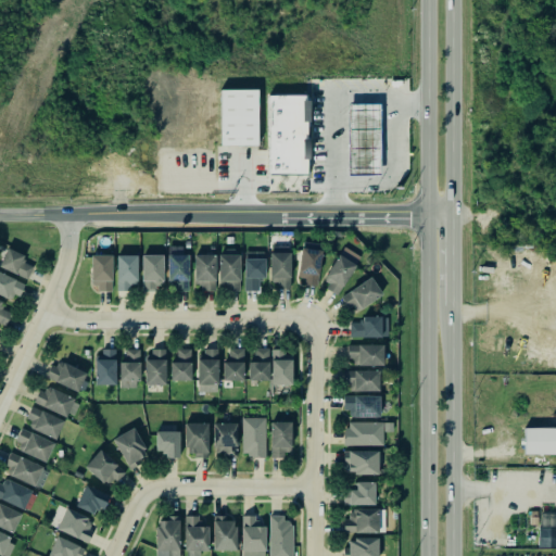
[(219,90),(220,146),(257,144),(256,89),(219,90)]
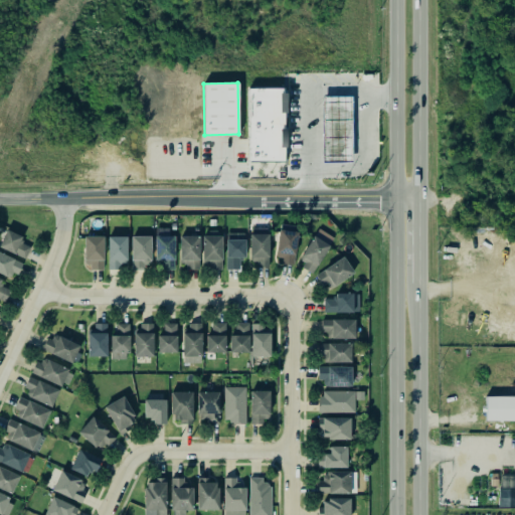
[(246,87),(245,164),(284,164),(284,153),(287,153),(287,128),(285,128),(285,118),(287,118),(287,90),(285,90),(285,87),(246,87)]
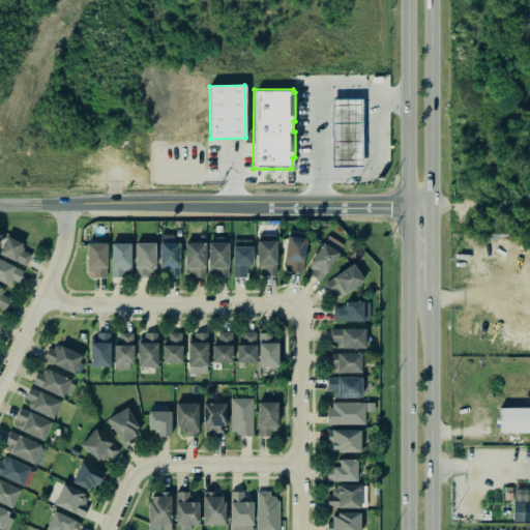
[(289,231),(288,236),(287,236),(283,262),(285,264),(290,265),(289,269),(300,271),(305,240),(304,239),(305,233),(289,231)]
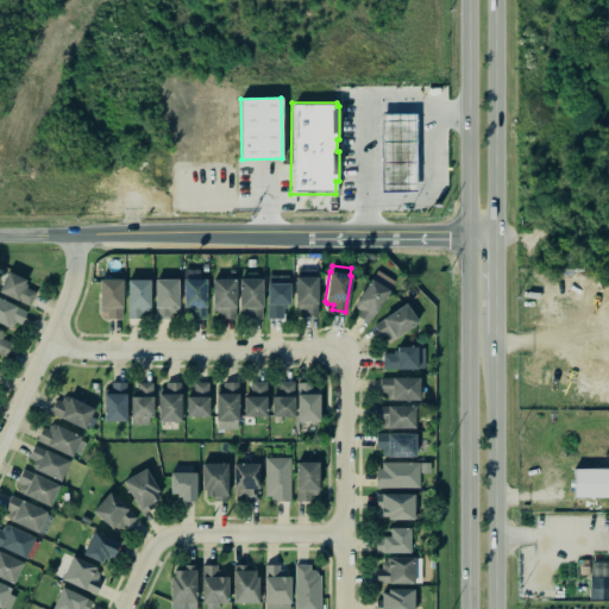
[(182,278),(183,278),(183,269),(200,269),(200,272),(205,272),(205,278),(206,278),(206,319),(190,319),(190,313),(187,313),(183,311),(183,308),(182,308),(182,278)]
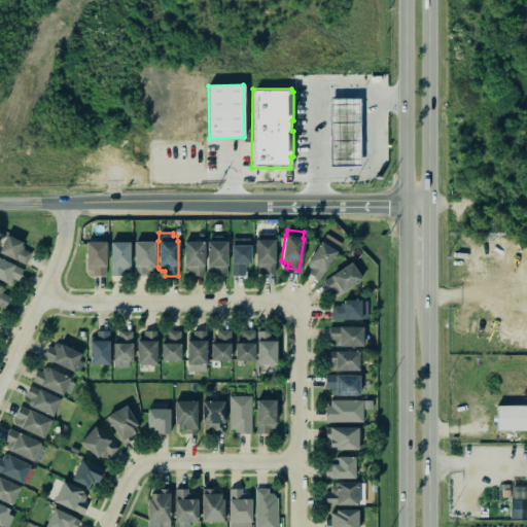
[(255,239),(257,239),(257,233),(273,233),(273,238),(276,238),(276,275),(261,275),(261,268),(258,268),(255,267),(255,239)]
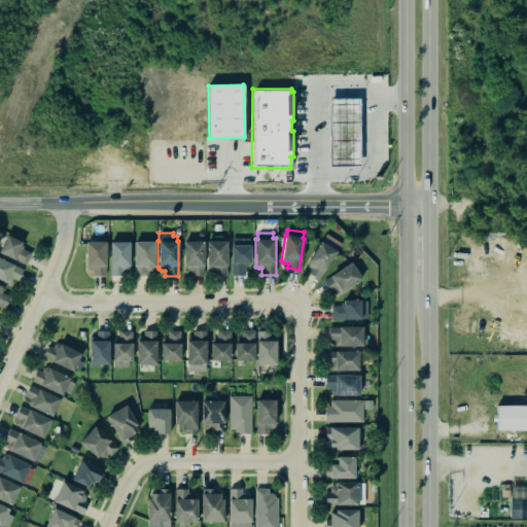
[(309,273),(318,279),(323,271),(324,271),(337,251),(336,251),(340,243),(326,234),(321,242),(320,242),(307,264),(308,267),(311,269),(309,273)]
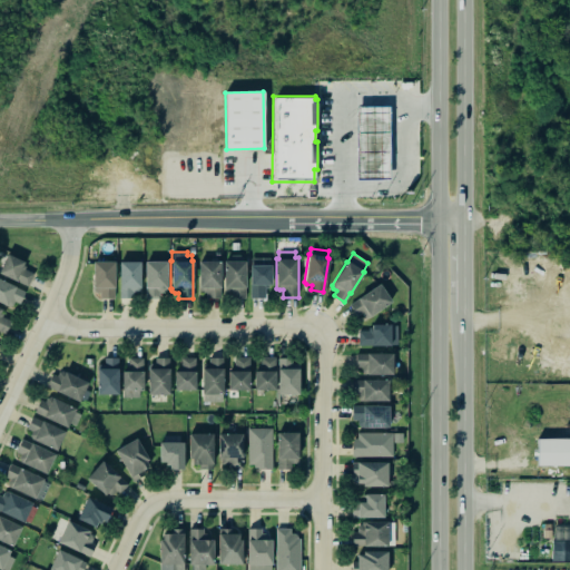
[(33,273),(22,268),(25,262),(7,254),(0,269),(0,274),(28,286),(33,273)]
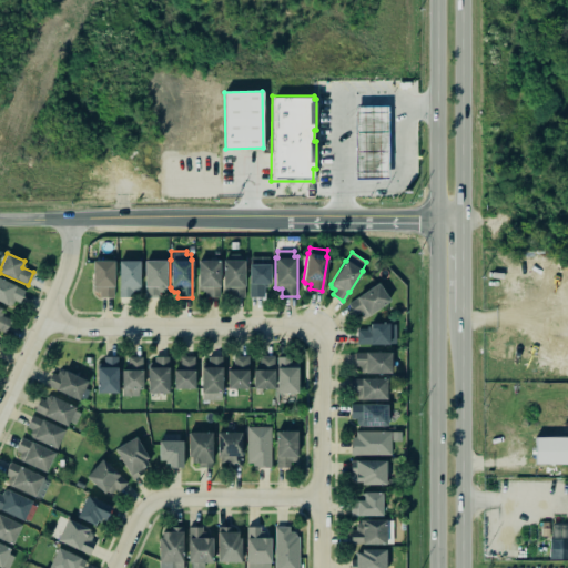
[(222,260),(222,288),(225,292),(230,292),(230,296),(243,296),(243,286),(244,286),(244,260),(242,260),(242,257),(239,254),(230,254),(227,256),(227,260),(222,260)]
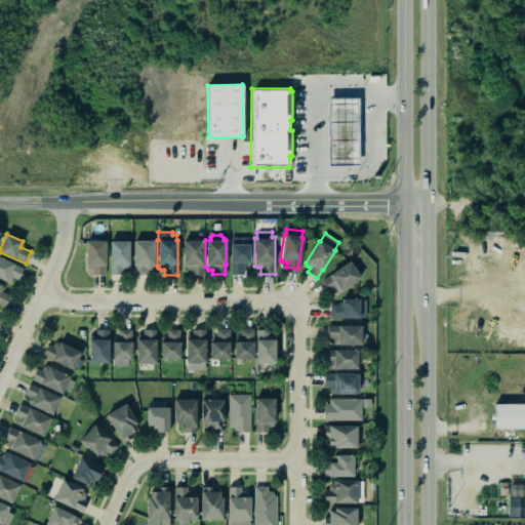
[(248,244),(248,237),(231,237),(231,245),(230,245),(230,275),(244,275),(244,266),(247,266),(247,263),(250,263),(250,244),(248,244)]
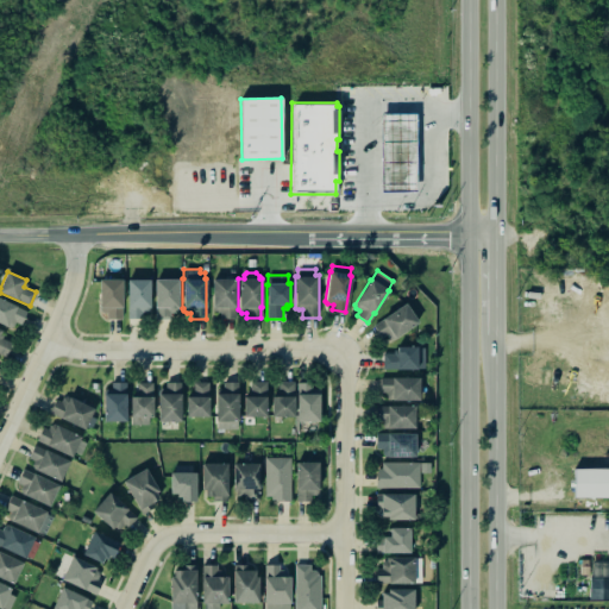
[(121,280),(101,280),(101,319),(121,319),(121,280)]
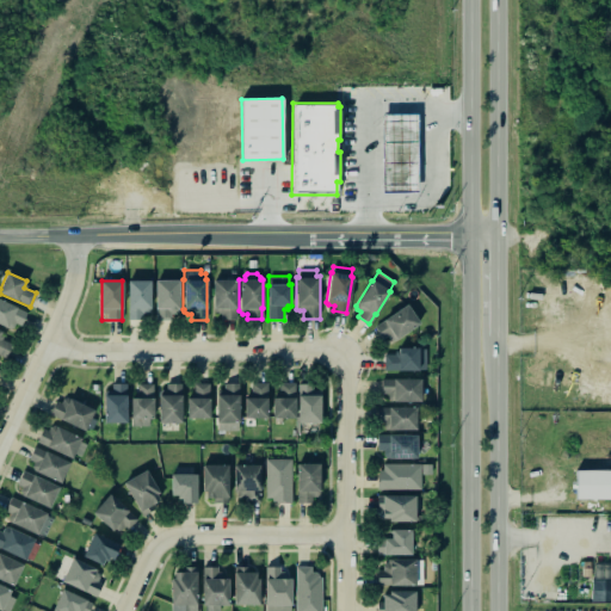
[(128,281),(128,318),(152,318),(150,281),(128,281)]
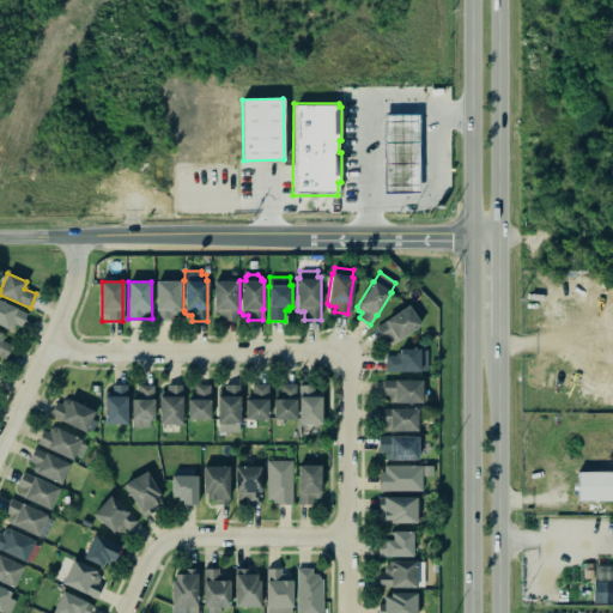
[(178,281),(156,281),(156,320),(180,319),(178,281)]
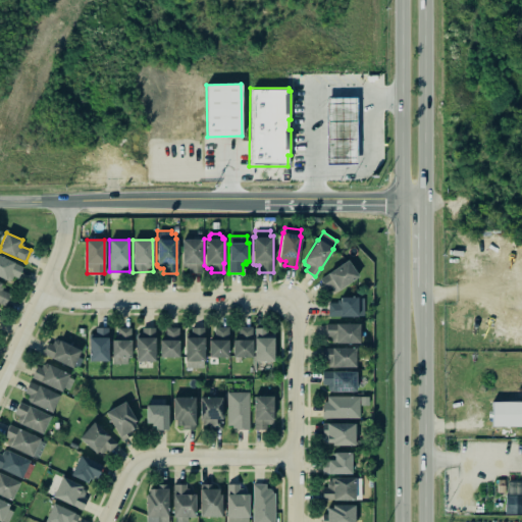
[(183,240),(183,263),(183,266),(185,267),(189,267),(189,273),(201,273),(201,240),(183,240)]
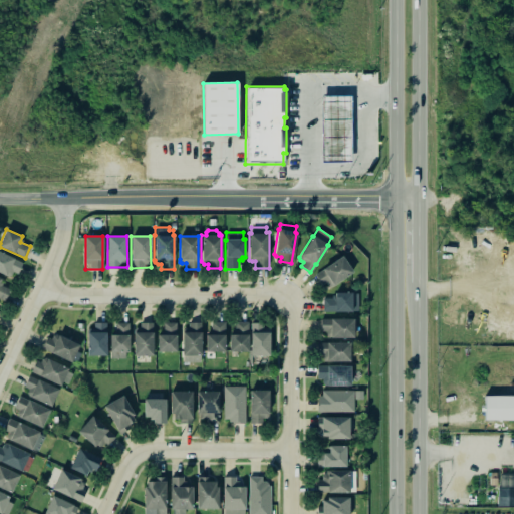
[(21,262),(0,252),(0,272),(13,279),(21,262)]
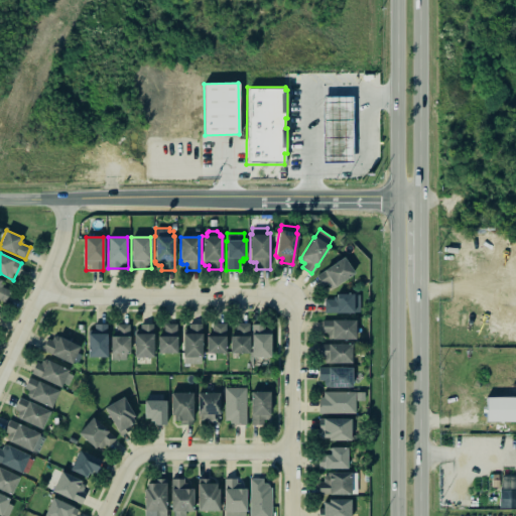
[(314,276),(323,287),(327,284),(330,287),(333,288),(335,286),(335,287),(355,273),(343,256),(314,276)]
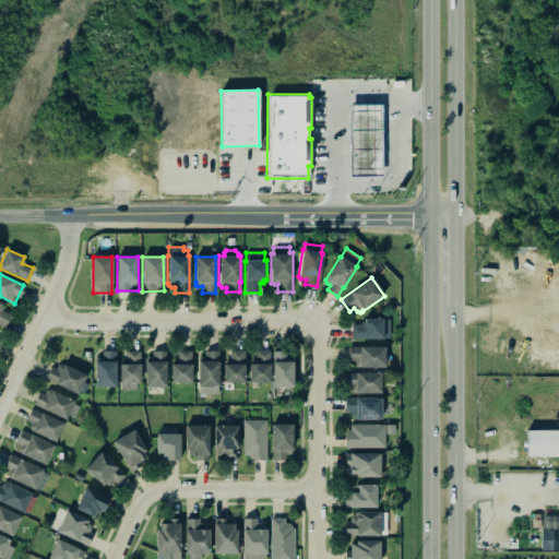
[(0,324),(4,328),(10,314),(0,309),(0,308),(2,304),(0,302),(0,324)]
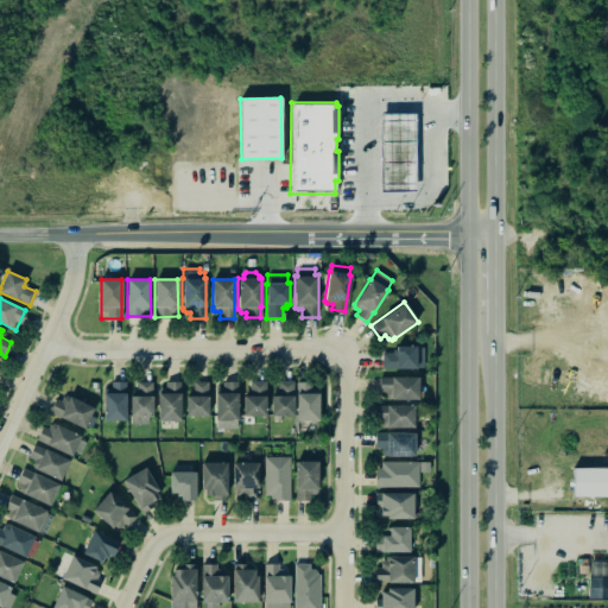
[(382,354),(382,369),(424,368),(424,359),(417,360),(417,346),(396,347),(396,353),(382,354)]
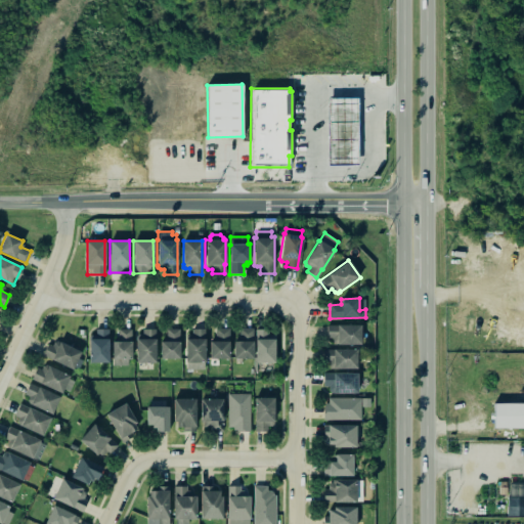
[(361,325),(330,324),(329,344),(360,344),(361,325)]
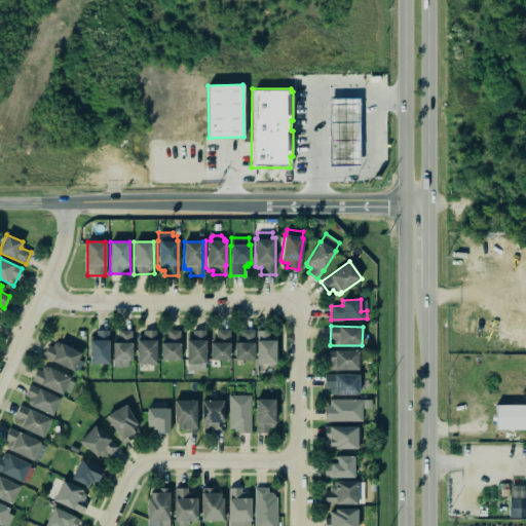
[(112,341),(113,368),(132,367),(130,330),(118,331),(119,341),(112,341)]
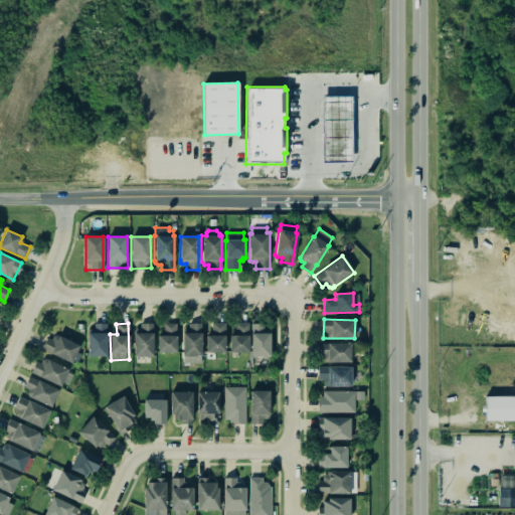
[(176,353),(177,324),(163,323),(163,335),(158,335),(157,352),(176,353)]
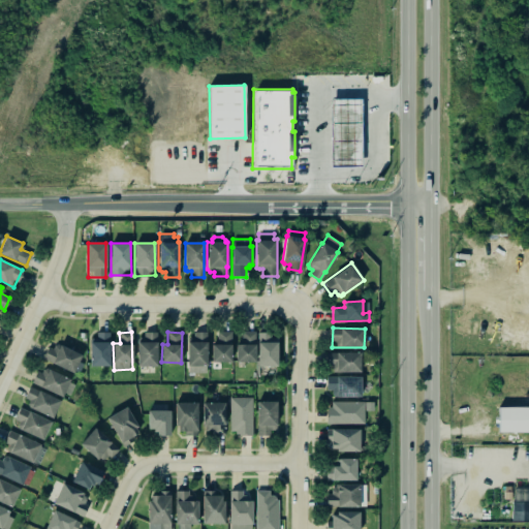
[(231,363),(231,332),(217,332),(217,345),(212,344),(212,362),(231,363)]
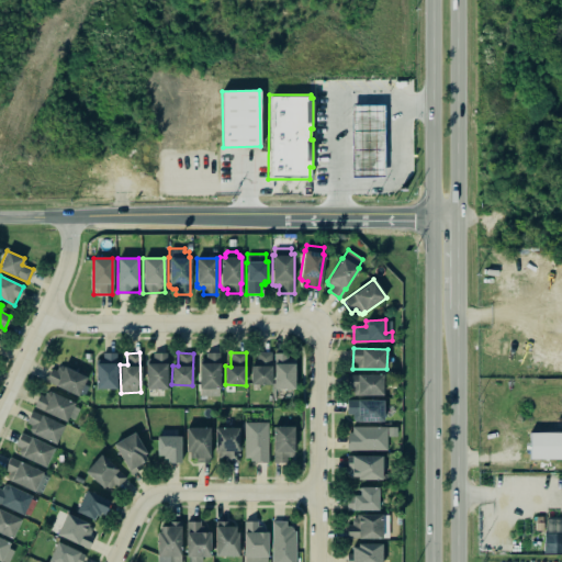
[(271,352),(257,352),(257,366),(250,366),(251,384),(272,384),(271,352)]
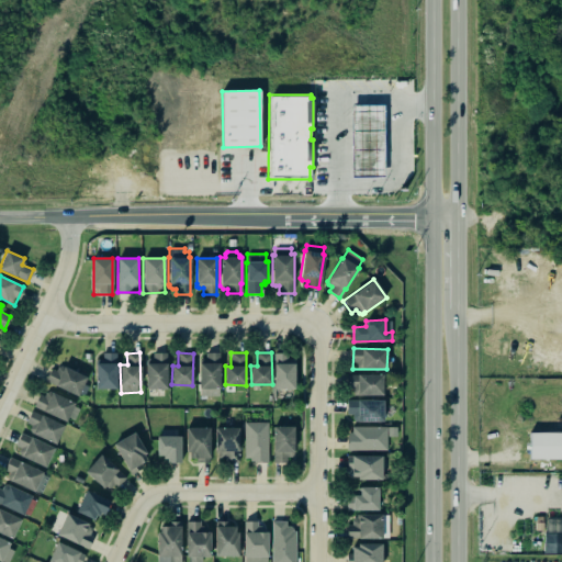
[(96,390),(116,389),(116,355),(96,355),(96,390)]
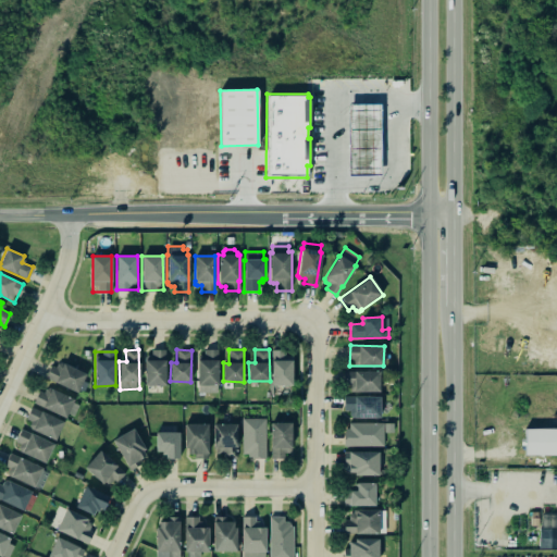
[(145,386),(165,385),(165,351),(145,351),(145,386)]
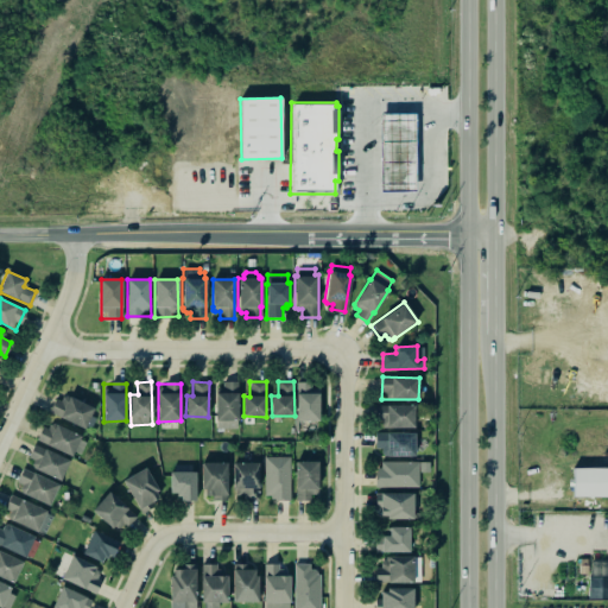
[(216,429),(239,429),(238,384),(215,385),(216,429)]
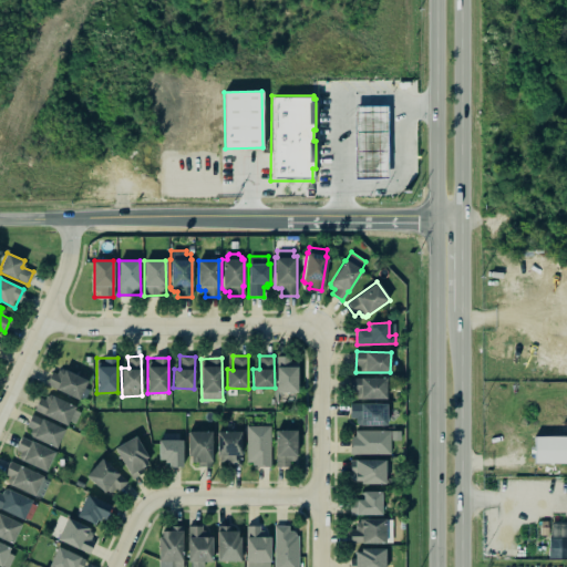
[(297,393),(298,359),(276,358),(276,392),(297,393)]
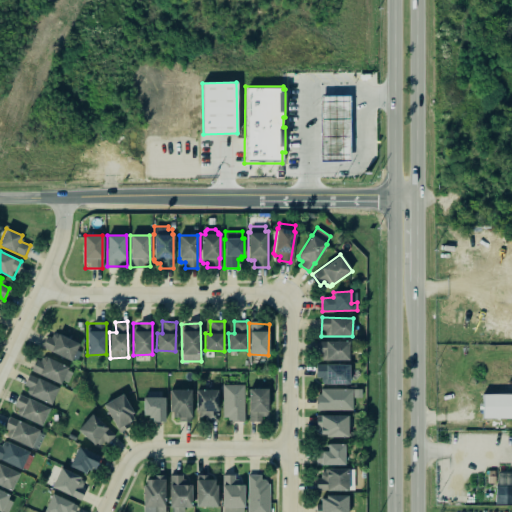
[(42,348),(71,362),(79,344),(51,330),(42,348)]
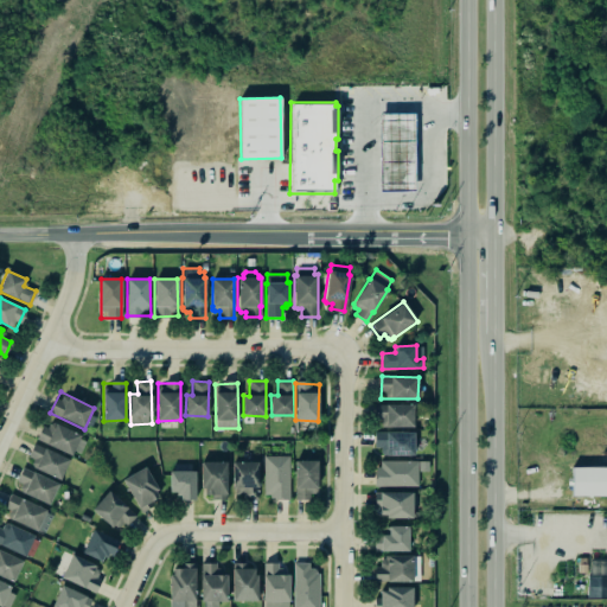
[(414,427),(414,404),(372,404),(374,428),(414,427)]
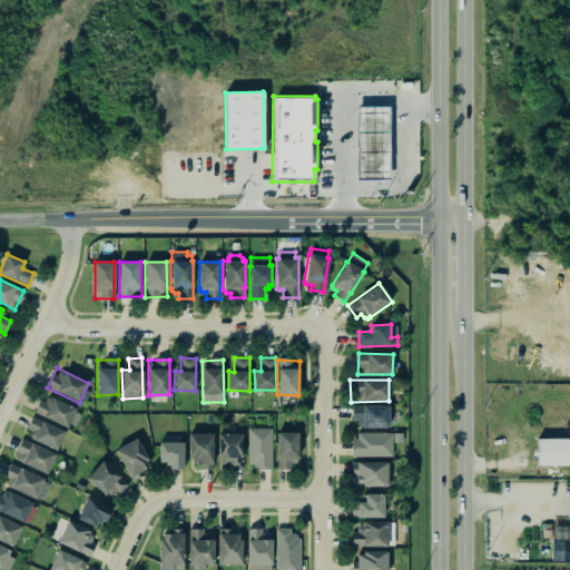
[(43,394),(35,412),(70,431),(79,413),(43,394)]
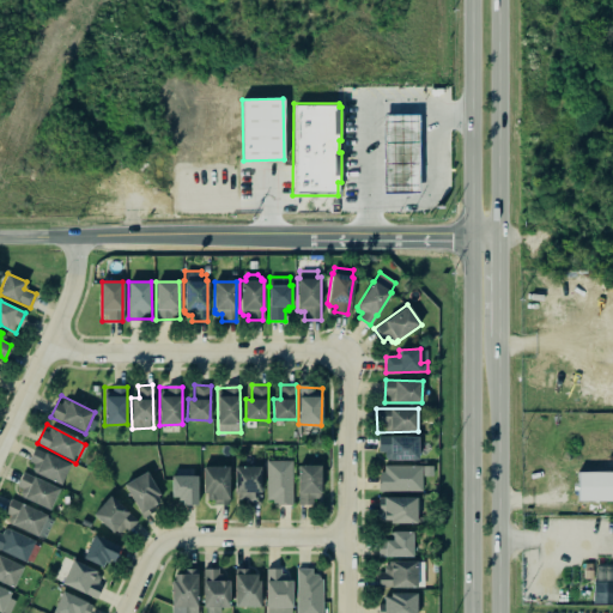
[(418,460),(418,437),(381,436),(381,460),(418,460)]
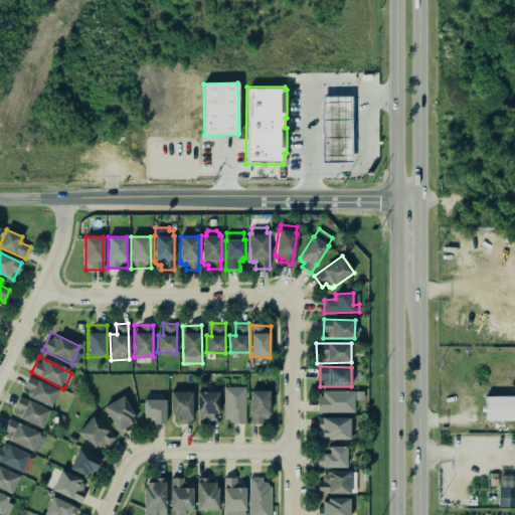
[(22,392),(52,406),(59,390),(29,377),(22,392)]
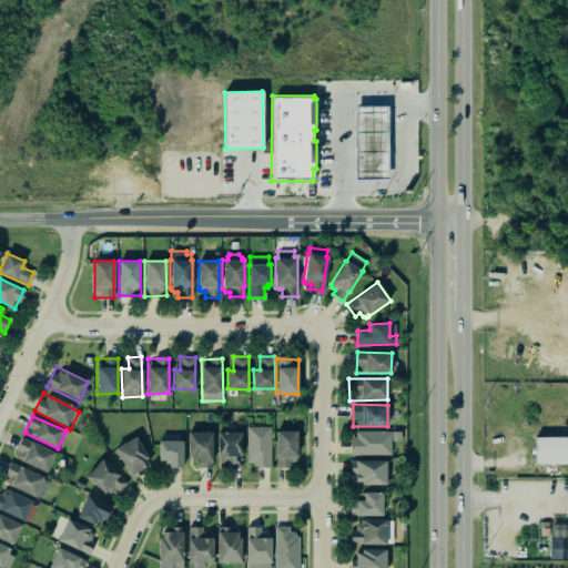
[(271,466),(271,426),(247,427),(247,467),(271,466)]
